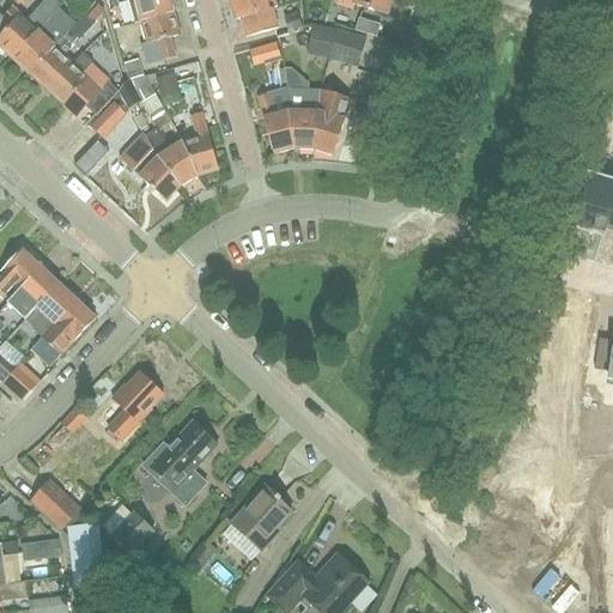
[(127,0),(135,24),(141,23),(175,13),(170,0),(127,0)]
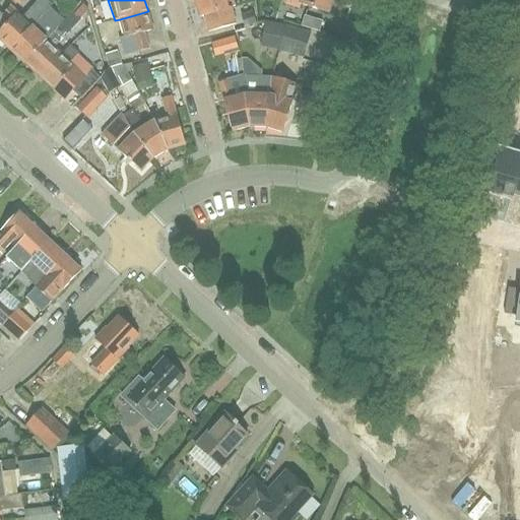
[(235,7),(232,0),(196,0),(201,16),(203,15),(208,33),(224,27),(233,25),(235,31),(258,25),(257,23),(263,21),(259,9),(242,14),(239,6),(235,7)]
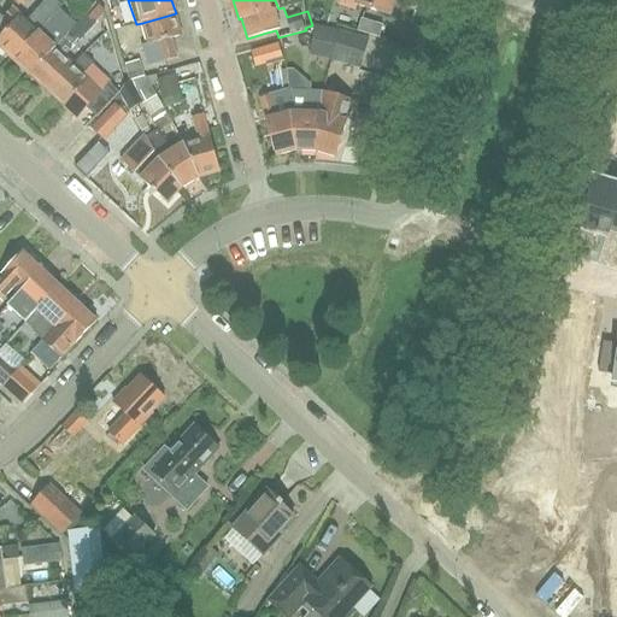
[(394,0),(340,0),(340,4),(356,9),(357,4),(391,13),(394,0)]
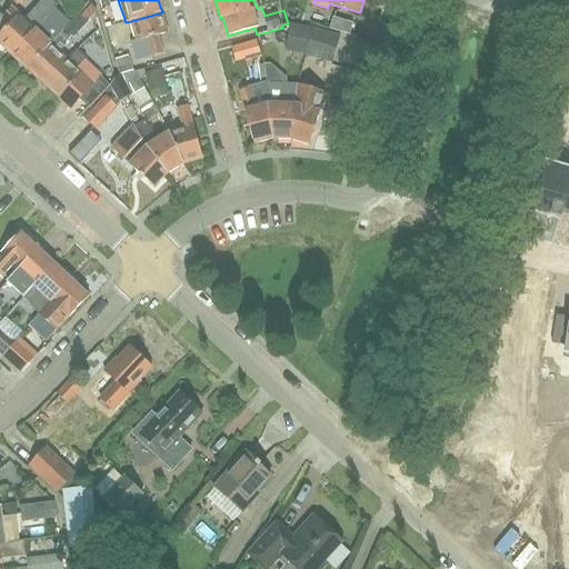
[(71,23),(65,30),(71,36),(73,38),(87,22),(86,20),(95,10),(87,2),(69,22),(71,23)]
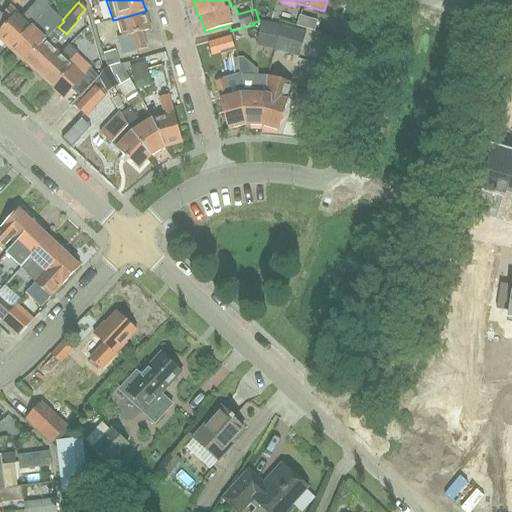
[(0,39),(11,50),(32,27),(11,8),(3,16),(9,22),(0,32),(0,39)]
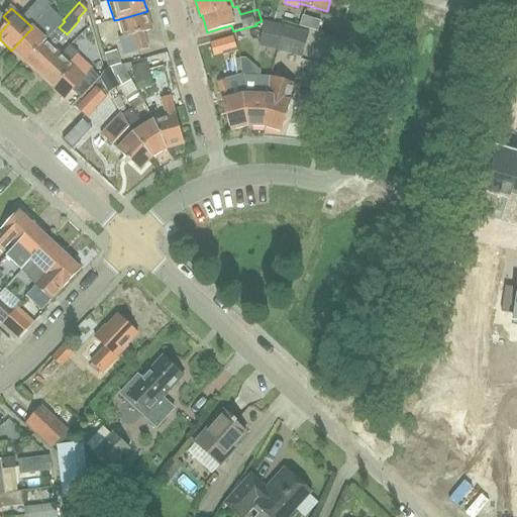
[(11,50),(25,64),(59,27),(65,21),(63,20),(50,8),(32,27),(11,50)]
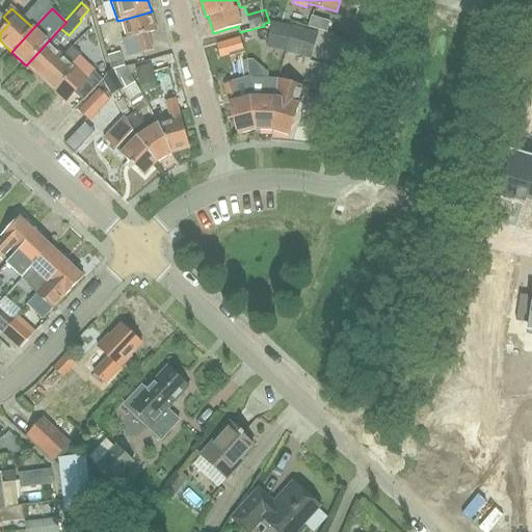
[(128,37),(123,38),(128,57),(152,50),(147,33),(157,30),(152,11),(123,20),(128,37)]
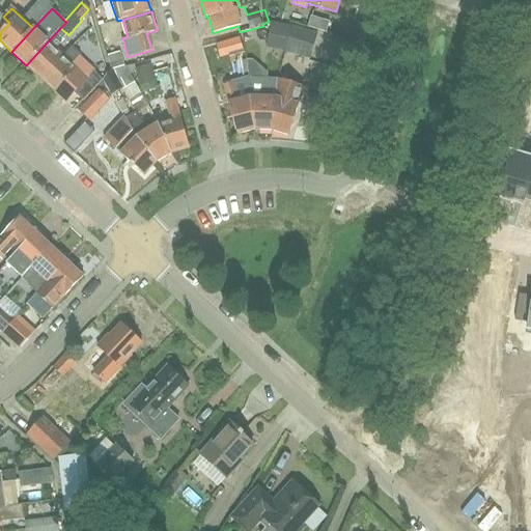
[(330,22),(311,17),(308,27),(326,32),(330,22)]
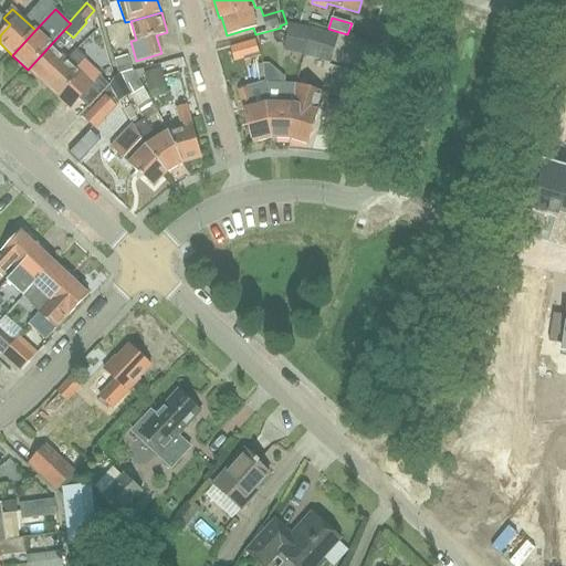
[(304,55),(311,28),(291,22),(284,50),(304,55)]
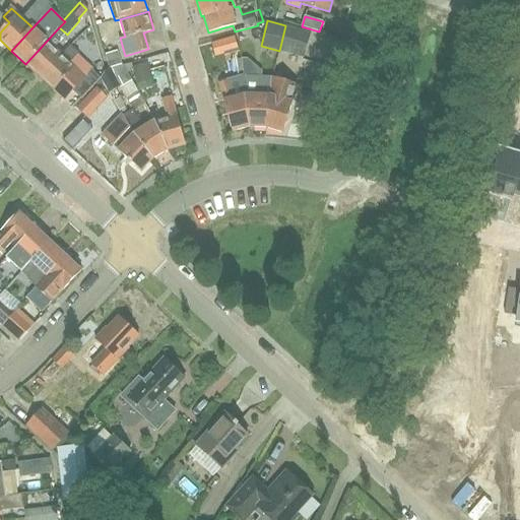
[(310,31),(285,25),(279,51),(304,57),(310,31)]
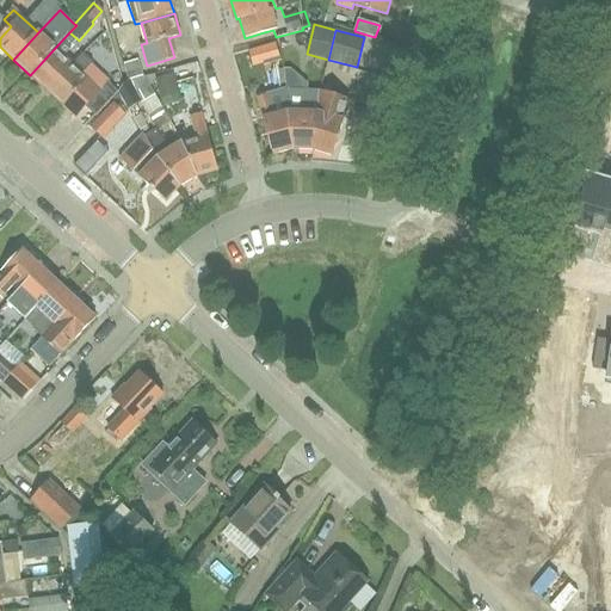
[(69,32),(30,75),(48,91),(73,63),(63,56),(72,48),(71,45),(76,38),(69,32)]
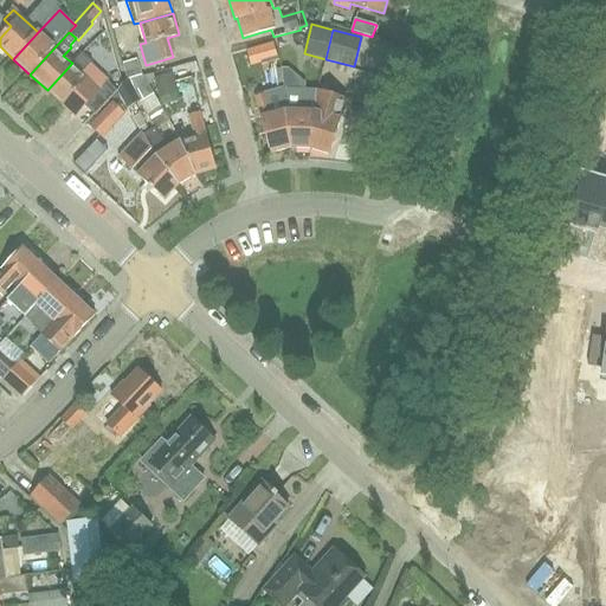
[(91,62),(82,53),(72,63),(47,90),(76,116),(85,105),(96,115),(117,91),(107,82),(101,89),(82,72),(91,62)]
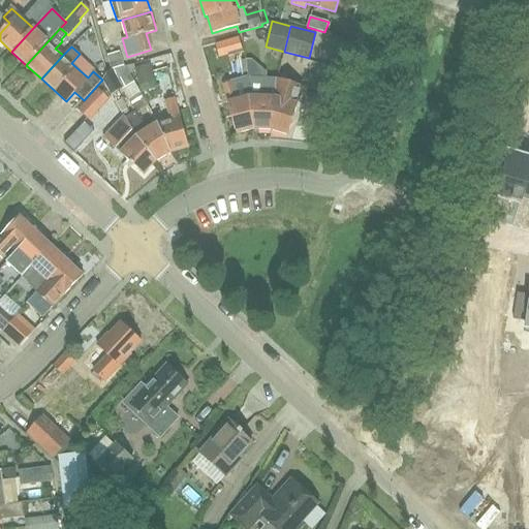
[(528,72),(528,56),(523,55),(519,70),(528,72)]
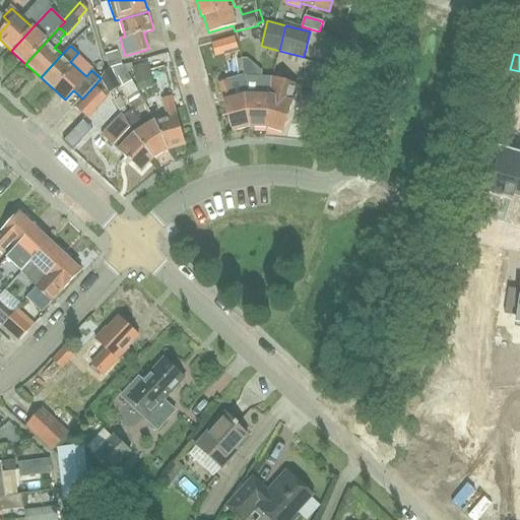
[(119,55),(106,58),(109,69),(122,65),(119,55)]
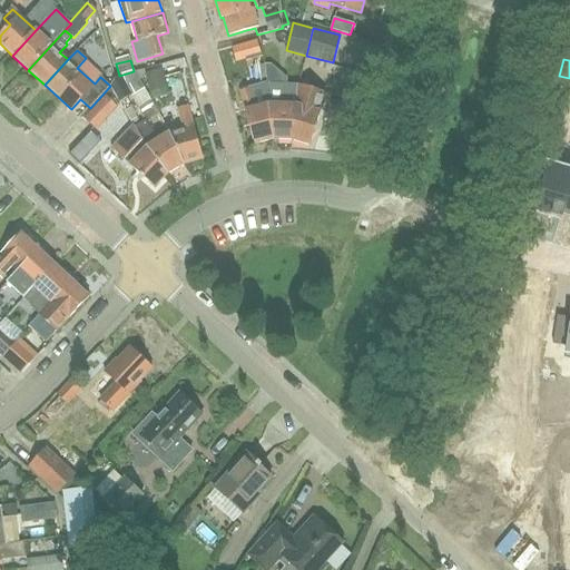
[(257,79),(266,78),(265,65),(255,66),(257,79)]
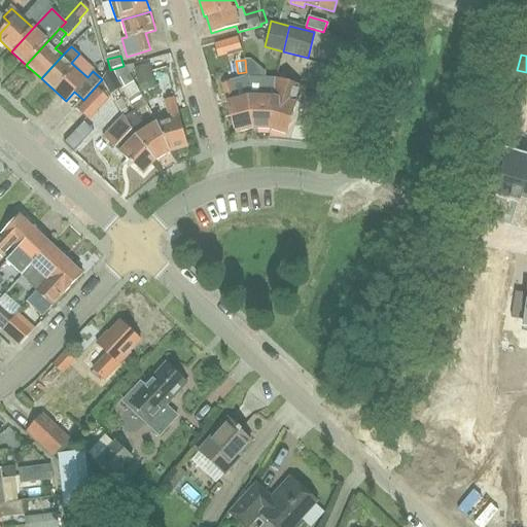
[(150,63),(134,68),(141,91),(156,86),(150,63)]
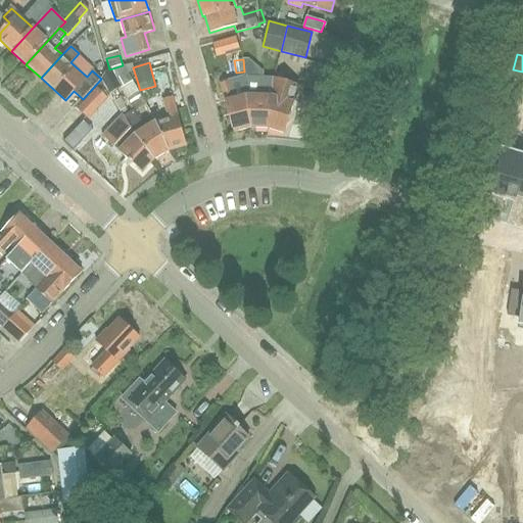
[(337,68),(326,65),(320,90),(331,93),(337,68)]
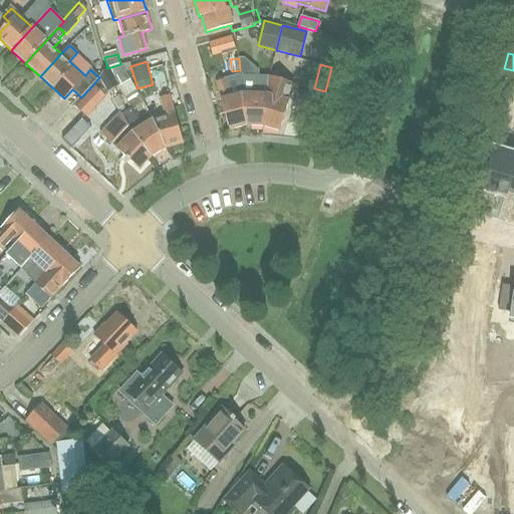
[(108,69),(100,78),(108,92),(131,79),(122,65),(108,69)]
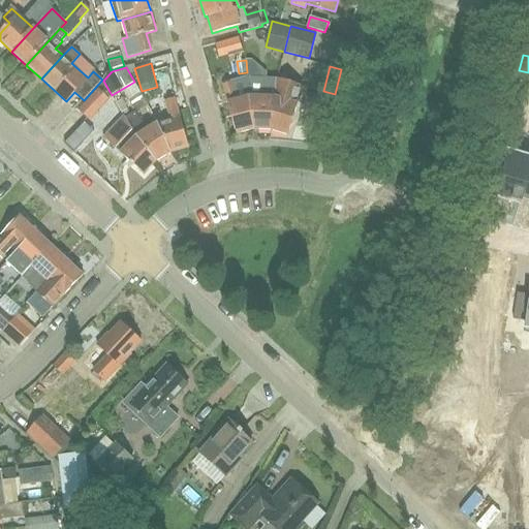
[(231,81),(223,83),(237,132),(254,127),(249,95),(248,78),(247,76),(231,81)]
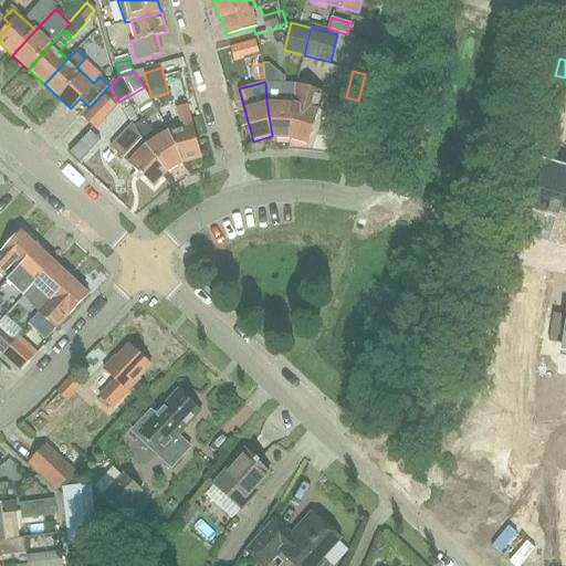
[(286,83),(265,83),(266,102),(272,136),(291,138),(294,105),(296,106),(296,85),(296,84),(286,83)]
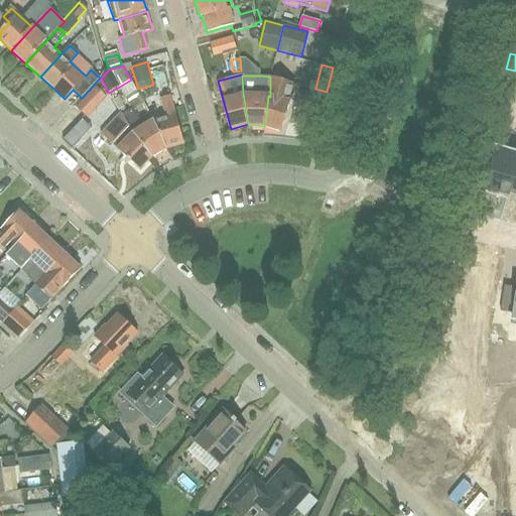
[(268,96),(265,126),(282,131),(295,84),(286,81),(270,77),(270,78),(270,97),(268,96)]
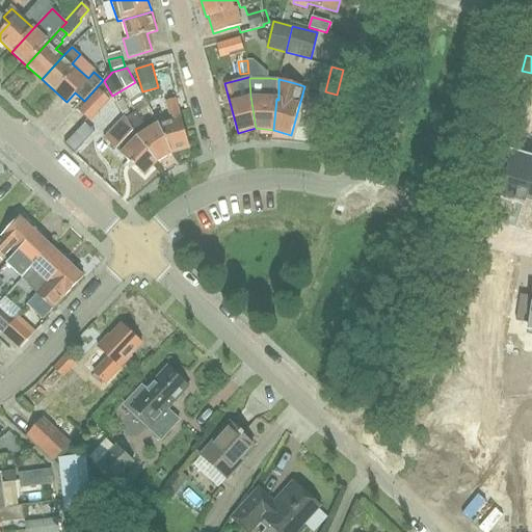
[(99,89),(79,110),(89,121),(110,100),(99,89)]
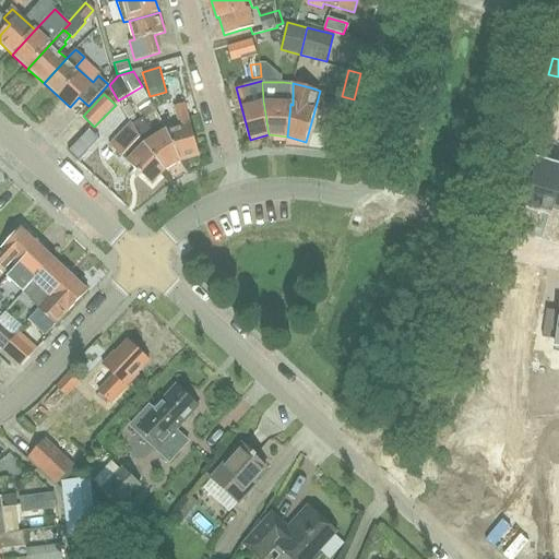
[(180,125),(166,128),(181,159),(200,154),(185,102),(175,104),(180,125)]
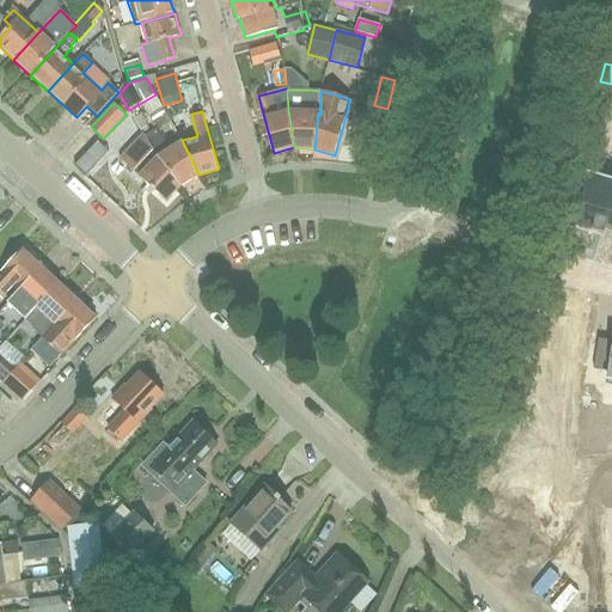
[(158,128),(146,135),(158,157),(182,187),(199,175),(182,140),(171,121),(158,128)]
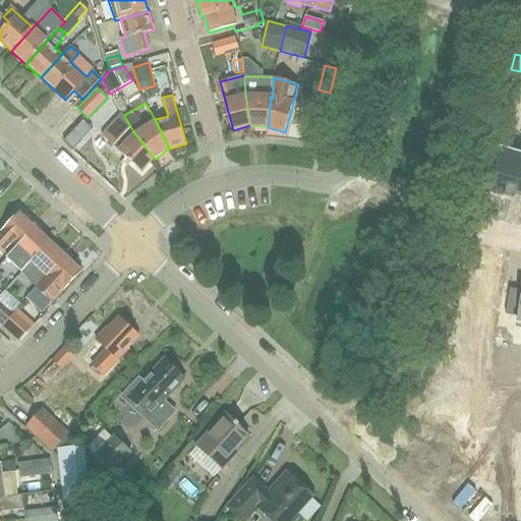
[(69,109),(50,130),(61,140),(81,119),(69,109)]
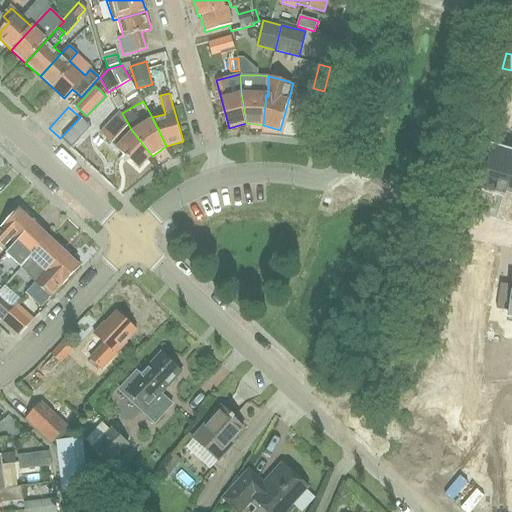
[(120,111),(101,132),(104,135),(140,168),(152,156),(132,131),(122,113),(120,111)]
